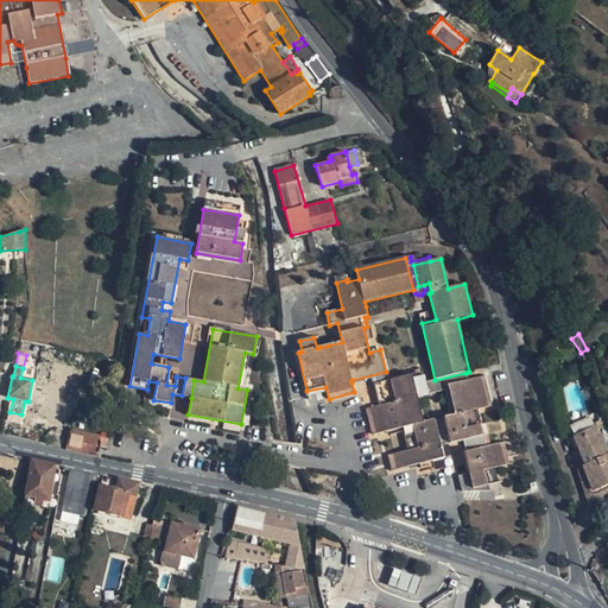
[(352,380),(352,382),(372,378),(372,380),(378,406),(380,405),(375,384),(387,381),(387,377),(386,372),(352,380)]
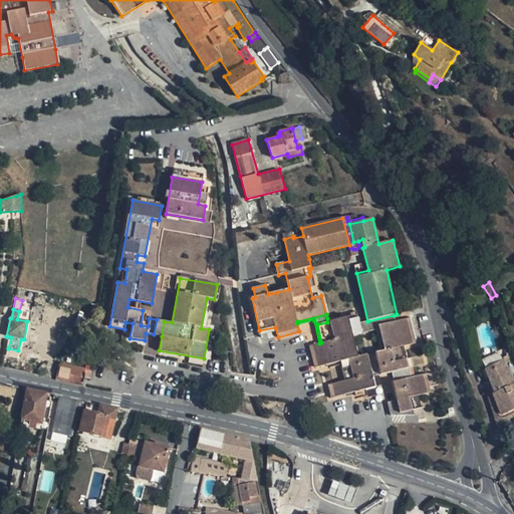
[(394,315),(367,321),(362,322),(359,323),(361,333),(365,332),(376,329),(382,351),(387,350),(386,343),(383,344),(378,325),(396,321),(395,318),(394,315)]
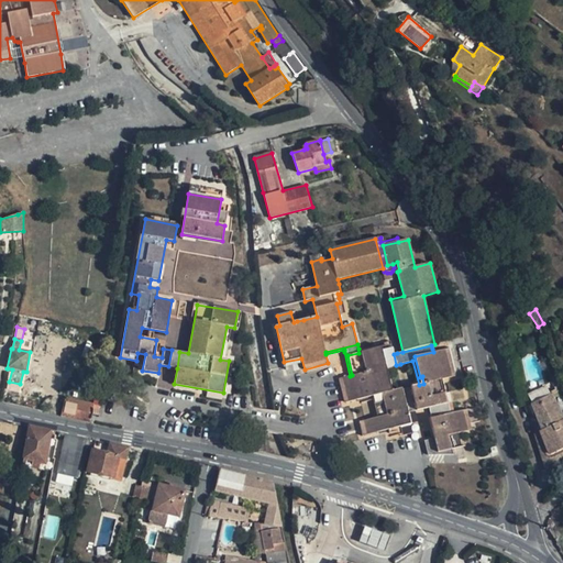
[(350,376),(339,378),(344,404),(372,396),(377,418),(360,422),(363,437),(410,424),(408,414),(404,397),(394,399),(392,392),(386,368),(396,365),(394,354),(392,349),(382,351),(382,348),(359,353),(348,355),(352,375),(350,376)]
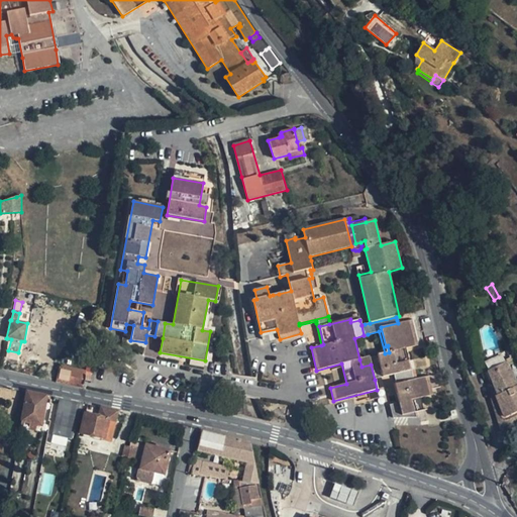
[(398,323),(381,327),(386,346),(388,345),(389,352),(385,353),(378,355),(378,356),(383,377),(395,375),(397,384),(395,385),(399,403),(390,405),(393,418),(416,417),(415,413),(423,410),(421,398),(433,395),(429,377),(414,380),(406,348),(419,345),(413,320),(398,323)]
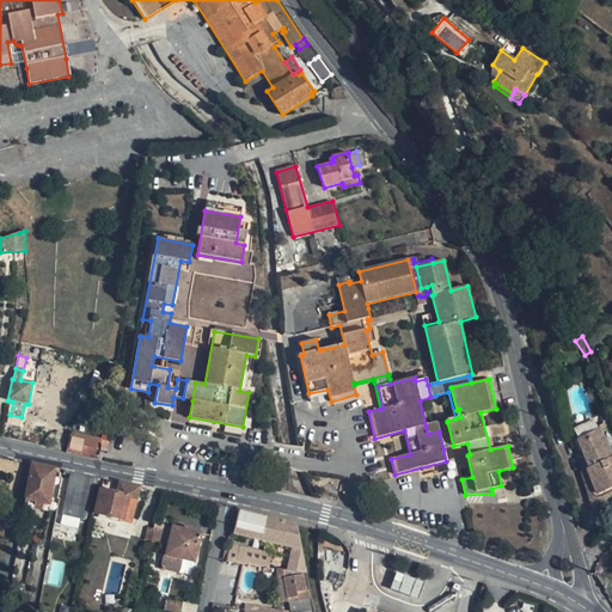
[(187,380),(183,398),(187,399),(193,401),(195,383),(189,381),(187,380)]
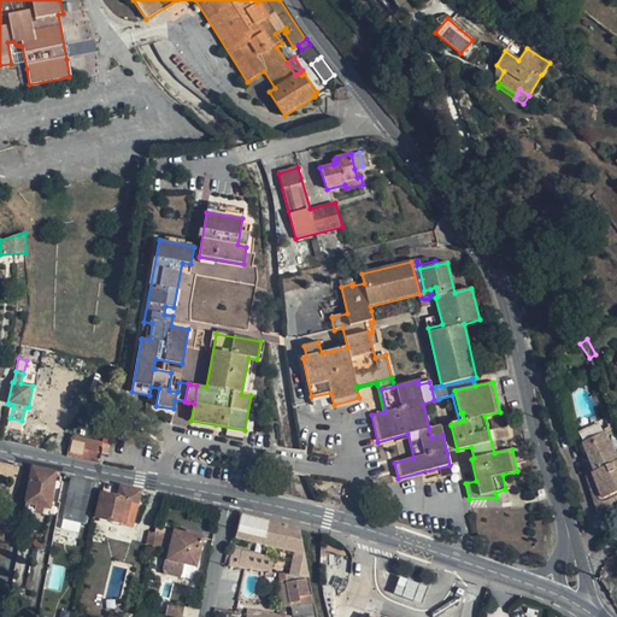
[(440,427),(429,429),(432,438),(442,435),(447,453),(450,452),(457,450),(451,425),(445,427),(441,428),(440,427)]
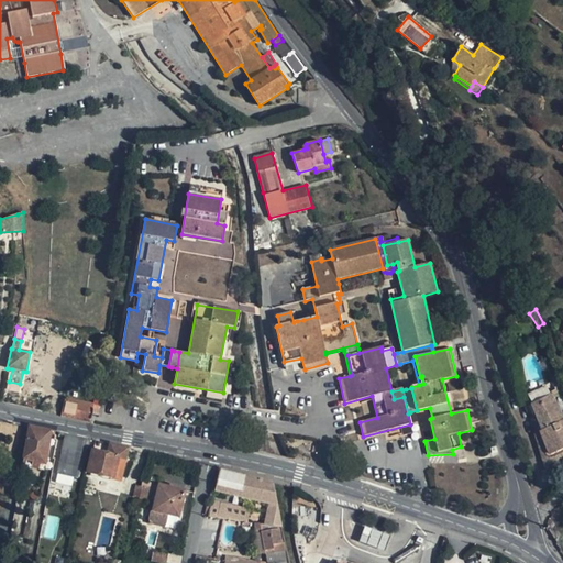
[(562,448),(562,417),(552,395),(531,404),(541,431),(539,432),(549,455),(562,448)]
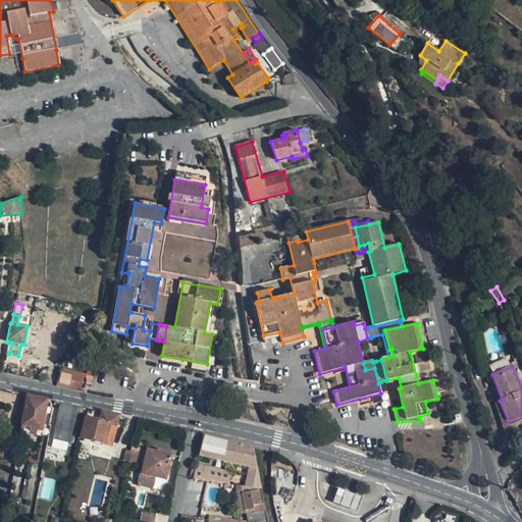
[(61,370),(57,386),(84,393),(84,389),(87,375),(61,370)]
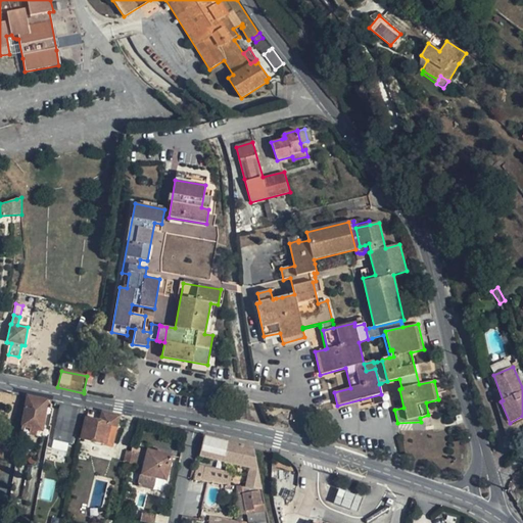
[(47,400),(28,396),(20,433),(41,437),(47,400)]
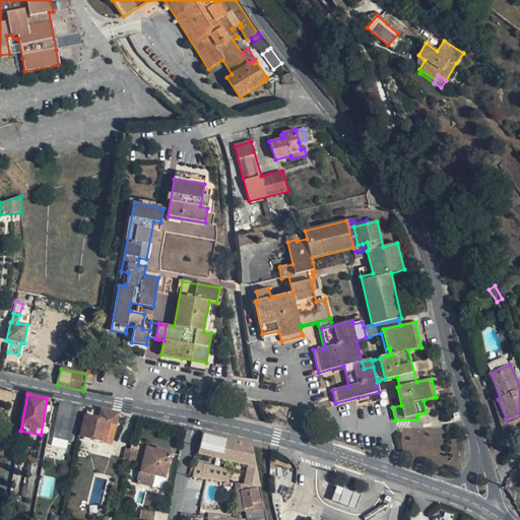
[(497,400),(493,401),(505,438),(519,423),(519,416),(511,423),(508,423),(506,421),(504,417),(497,400)]
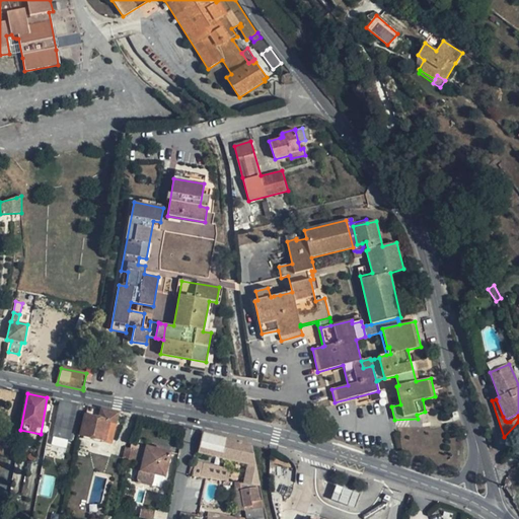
[(79,405),(60,401),(52,443),(70,447),(79,405)]
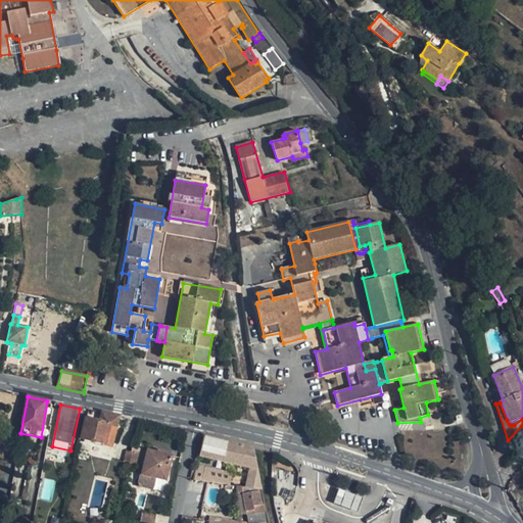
[(119,418),(88,411),(81,438),(105,444),(109,426),(116,427),(119,418)]
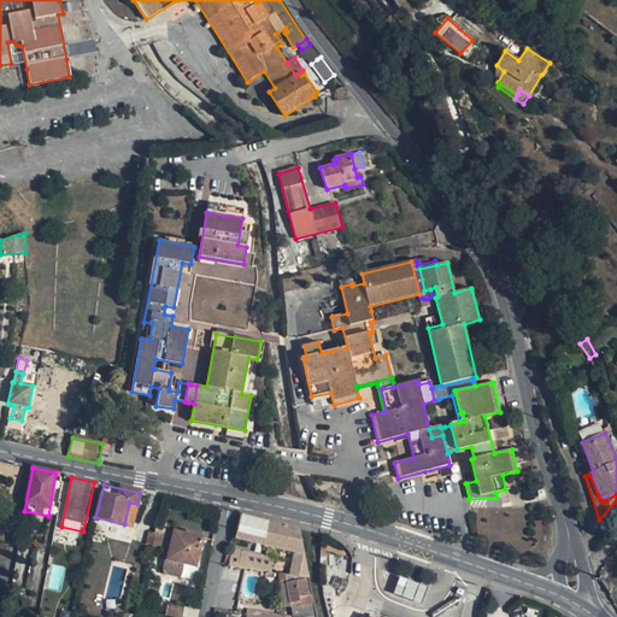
[(298,528),(240,513),(235,538),(294,553),(289,575),(306,577),(309,579),(298,528)]
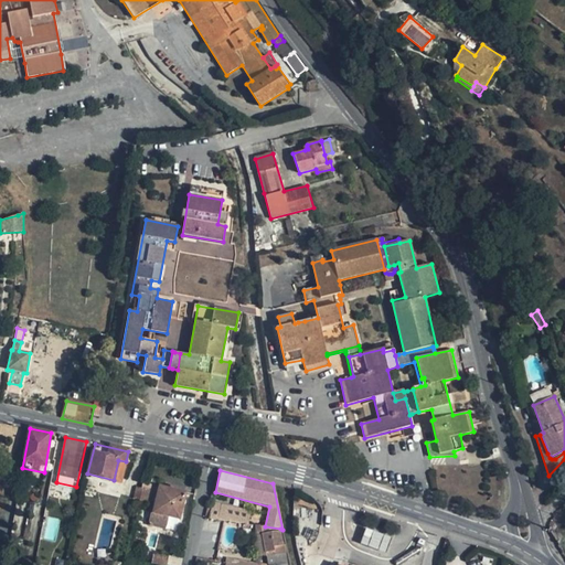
[(151,484),(159,487),(161,480),(153,477),(151,484)]
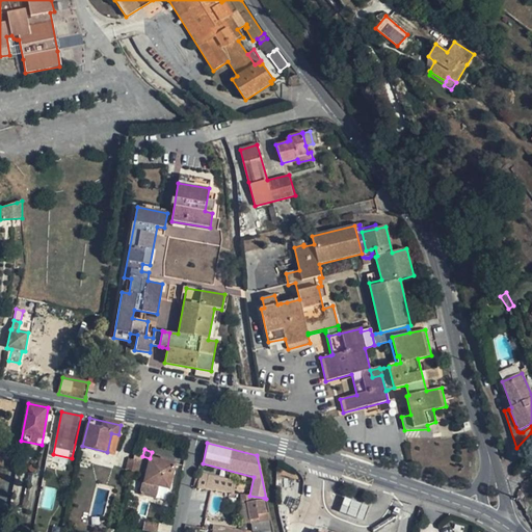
[(160,460),(150,458),(144,482),(142,482),(139,494),(155,498),(158,486),(168,489),(175,464),(166,462),(167,458),(161,457),(160,460)]
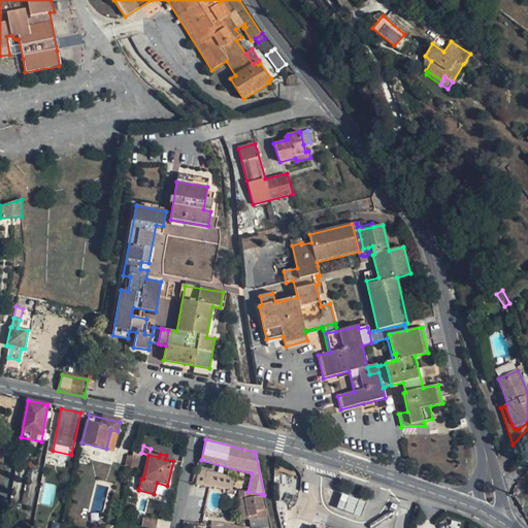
[(131,467),(130,468),(139,470),(141,458),(133,455),(133,457),(131,467)]
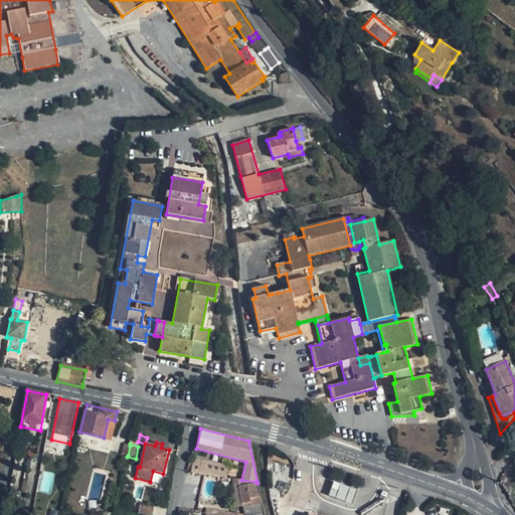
[(194,458),(190,473),(231,479),(233,467),(194,458)]
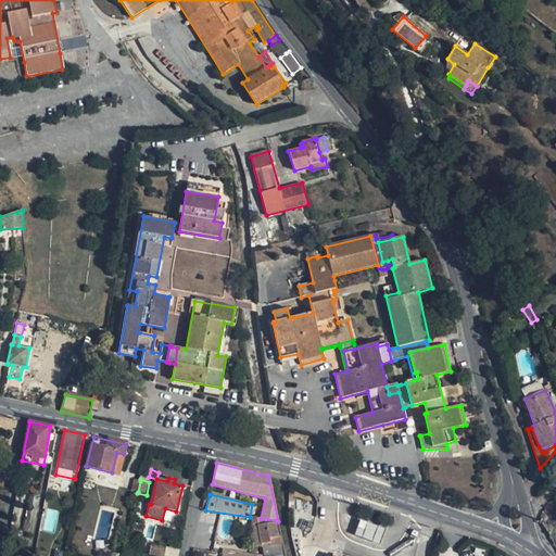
[(253,546),(262,547),(256,518),(251,517),(251,527),(252,533),(251,534),(253,546)]
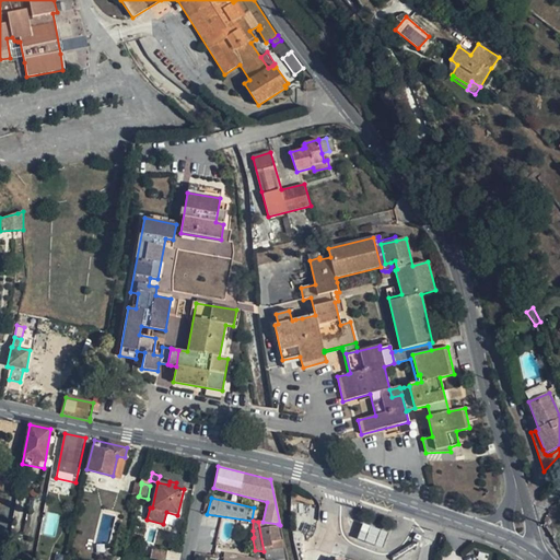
[(264,551),(265,559),(286,559),(282,540),(280,540),(278,524),(263,522),(258,522),(264,551)]
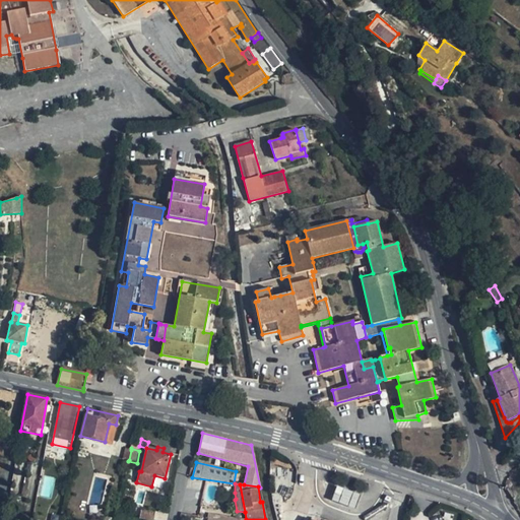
[(354,510),(360,496),(336,488),(332,501),(354,510)]
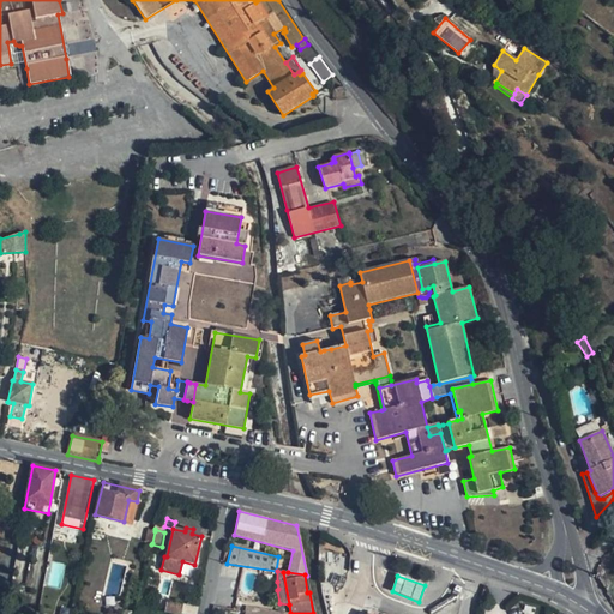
[(181,613),(182,606),(168,603),(167,612),(181,613)]
